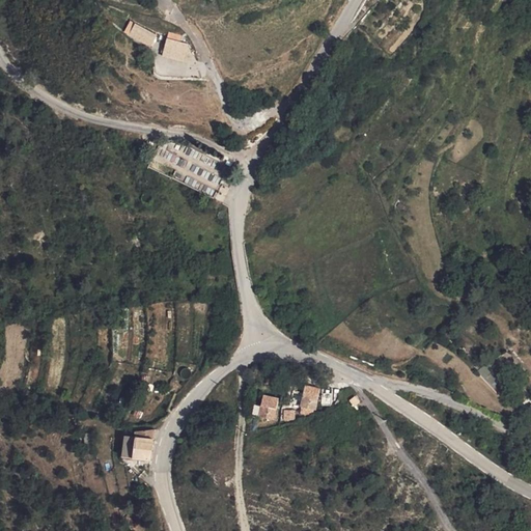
[(158,35),(130,20),(123,32),(151,47),(158,35)]
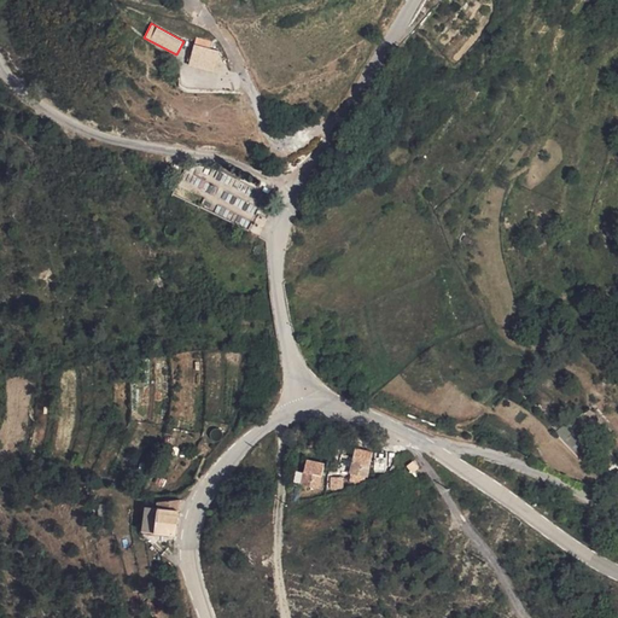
[(213,41),(196,38),(188,66),(214,73),(220,51),(210,48),(213,41)]
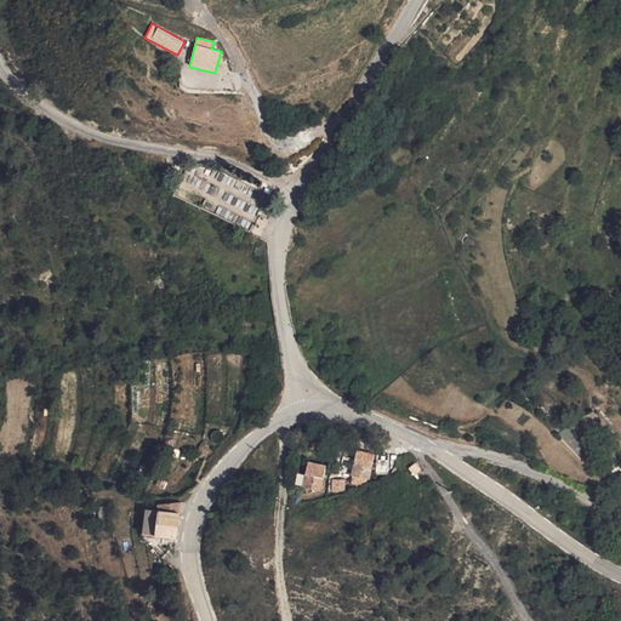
[(203,208),(248,229),(251,221),(206,199),(203,208)]
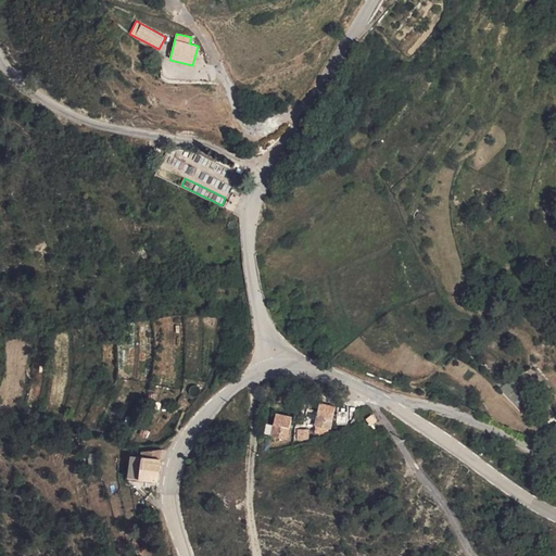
[(330,424),(335,404),(320,402),(319,411),(317,421),(320,422),(330,424)]
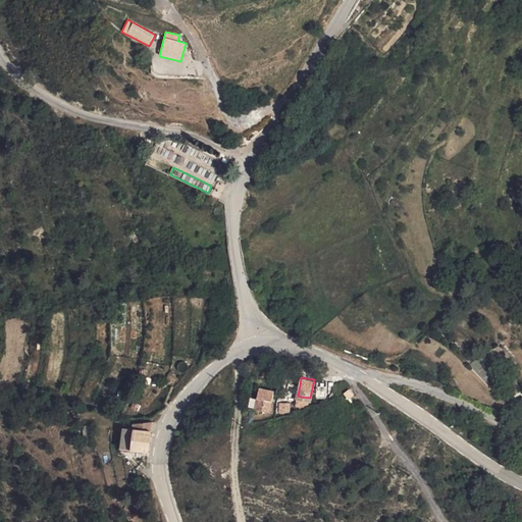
[(288,400),(300,402),(301,397),(298,396),(300,385),(290,384),(288,400)]
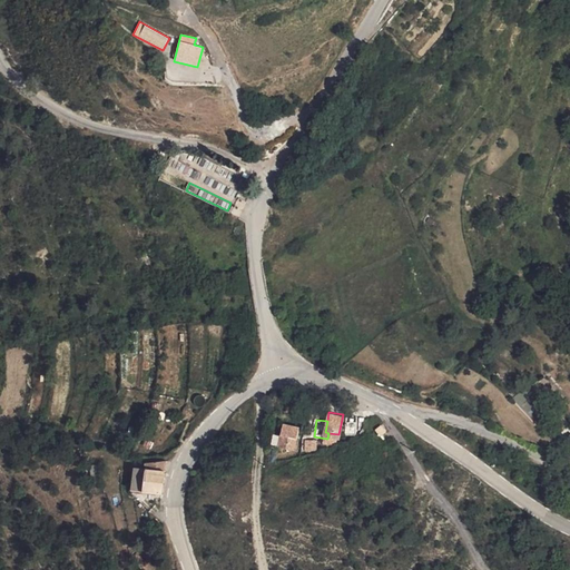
[(294,450),(296,450),(300,428),(284,425),(284,432),(283,438),(283,448),(294,450)]
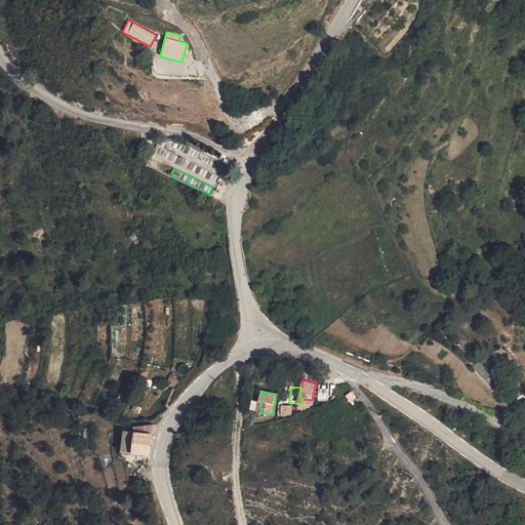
[(259,416),(260,412),(260,403),(251,402),(251,415),(259,416)]
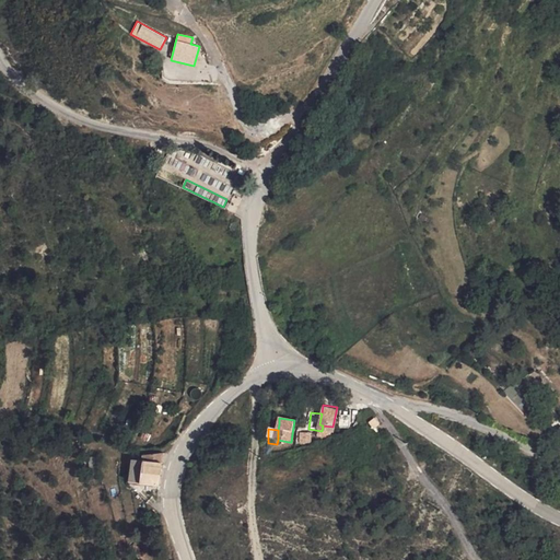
[(299,442),(310,443),(311,433),(299,432),(299,442)]
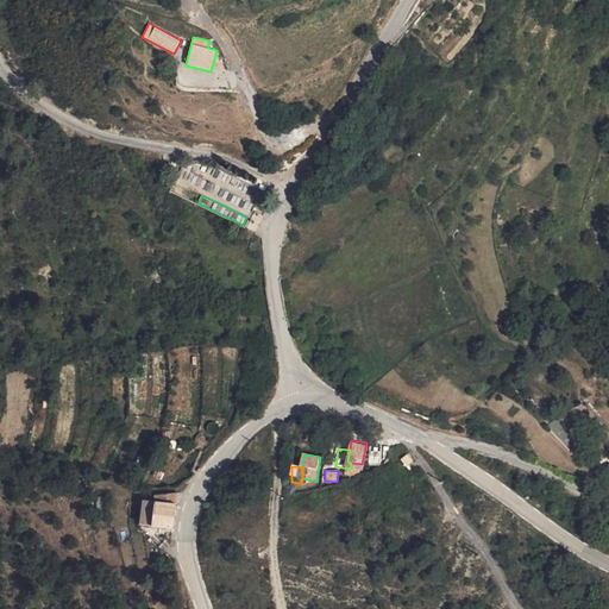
[(140,500),(139,520),(150,522),(150,521),(152,501),(140,500)]
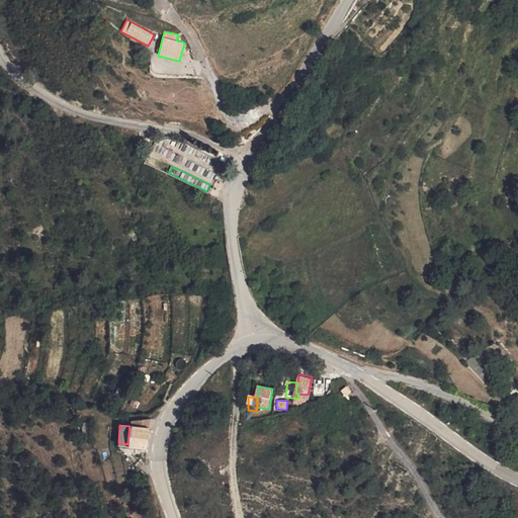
[(146,445),(148,427),(130,426),(127,443),(146,445)]
